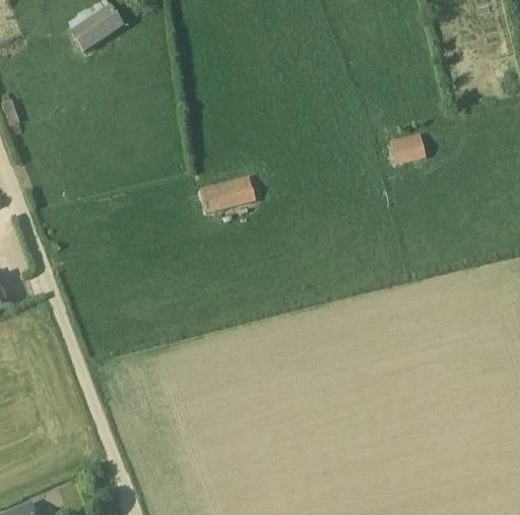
[(110,6),(71,31),(83,50),(122,25),(110,6)]
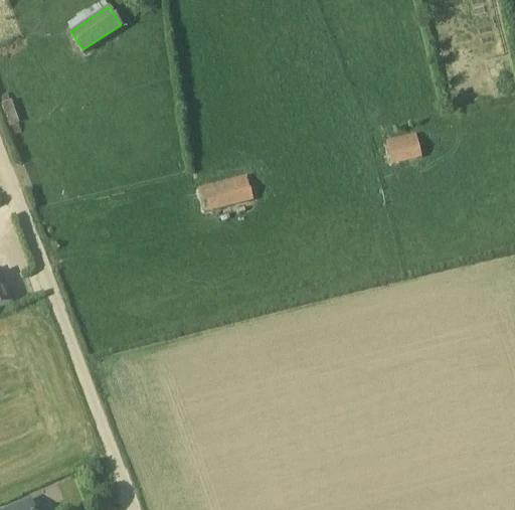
[(416,132),(386,139),(391,161),(421,154),(416,132)]
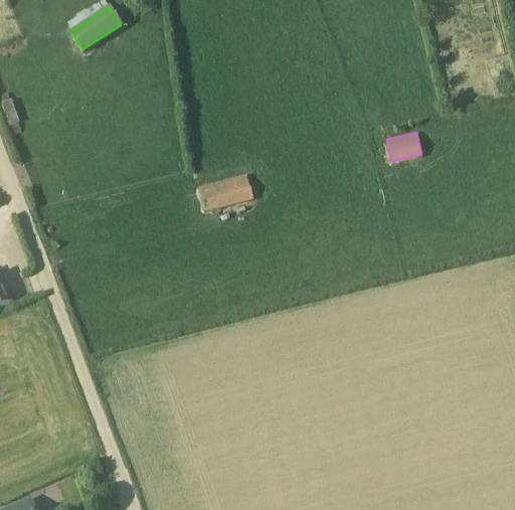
[(246,174),(199,186),(205,208),(252,196),(246,174)]
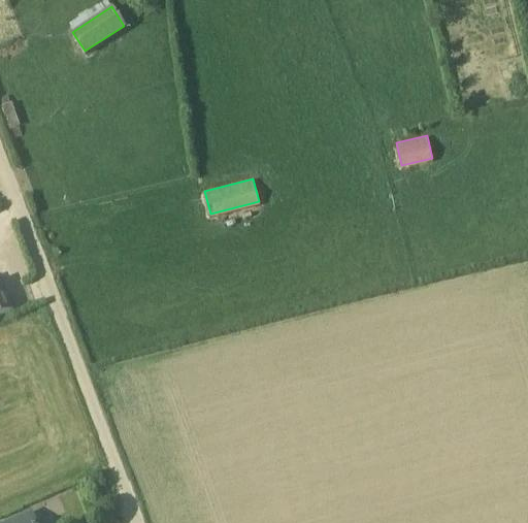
[(0,315),(14,309),(2,278),(0,278),(0,315)]
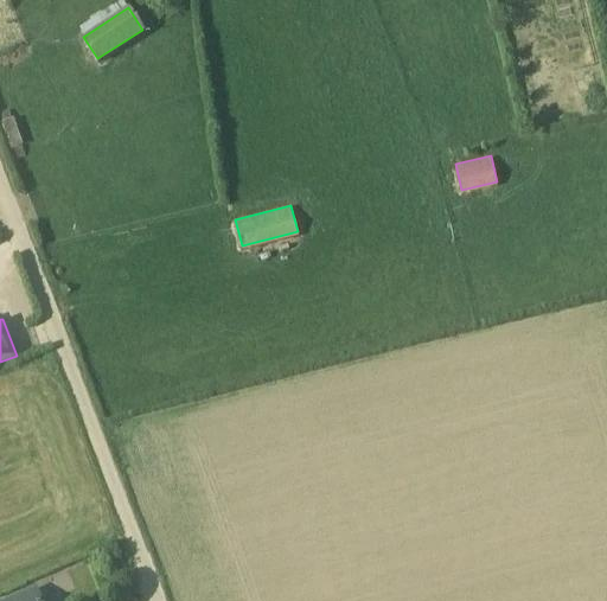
[(42,600),(34,586),(0,600),(42,600)]
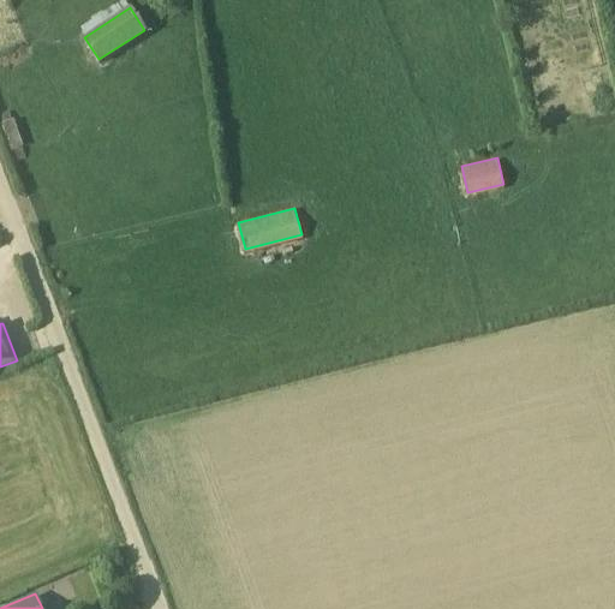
All buildings are outlined.
